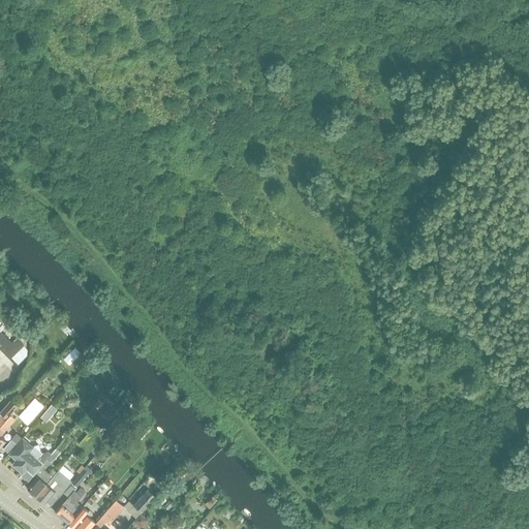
[(24,335),(14,324),(2,335),(0,333),(0,328),(2,325),(0,323),(0,346),(16,364),(25,355),(26,350),(22,345),(27,341),(24,335)]
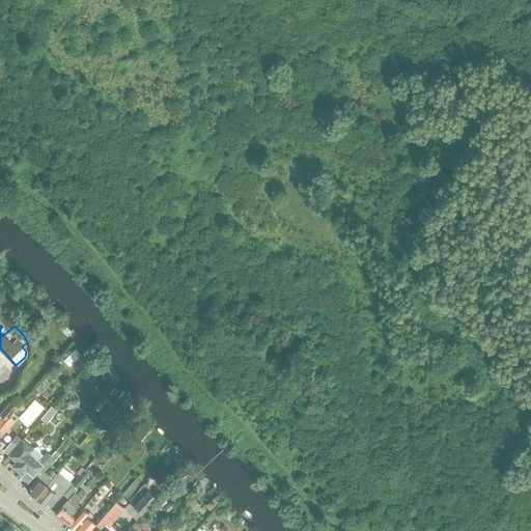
[(90,410),(95,415),(105,404),(100,399),(90,410)]
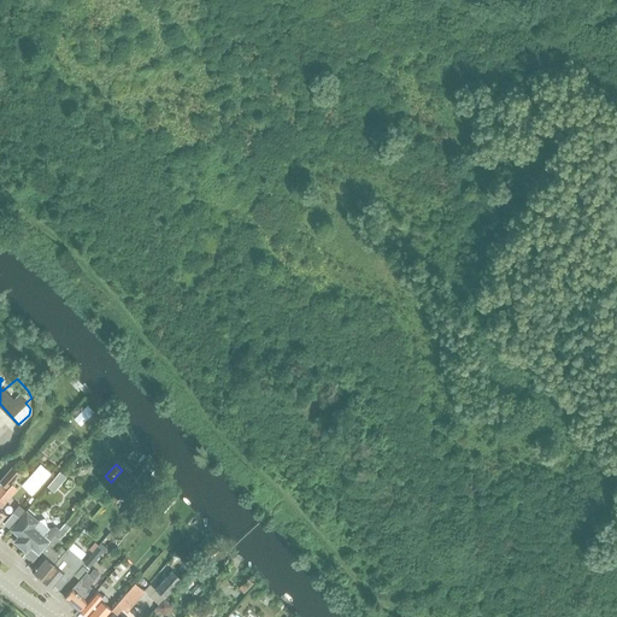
[(0,498),(6,491),(6,489),(19,474),(13,468),(0,482),(0,485),(0,486),(0,498)]
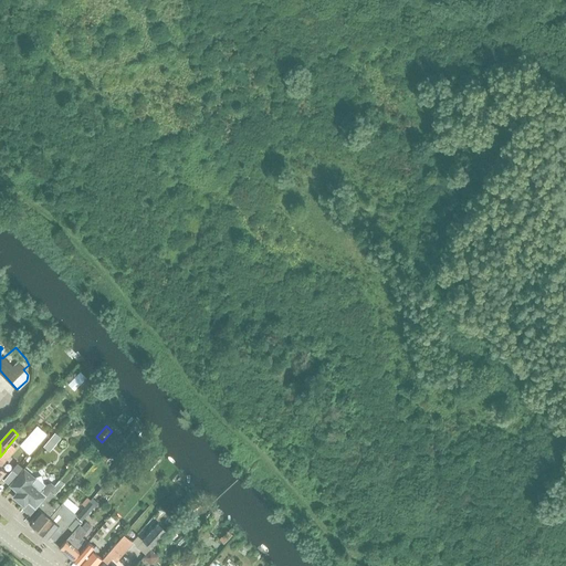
[(53,435),(44,443),(51,450),(60,441),(53,435)]
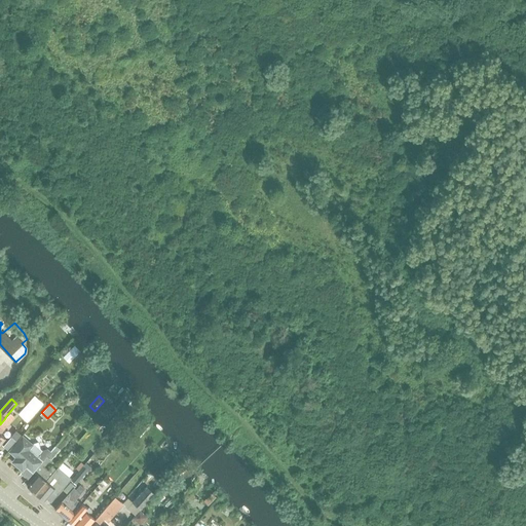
[(5,418),(0,424),(0,445),(6,439),(0,434),(10,422),(5,418)]
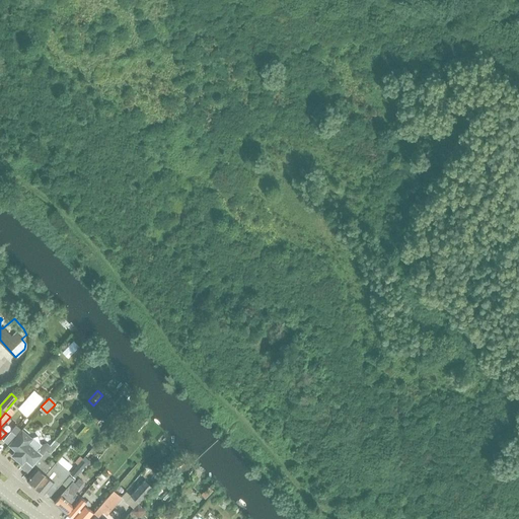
[(26,460),(33,466),(43,455),(46,458),(54,449),(51,446),(51,445),(48,443),(42,444),(41,446),(21,430),(16,436),(9,445),(14,449),(15,448),(17,449),(12,455),(22,464),(26,460)]
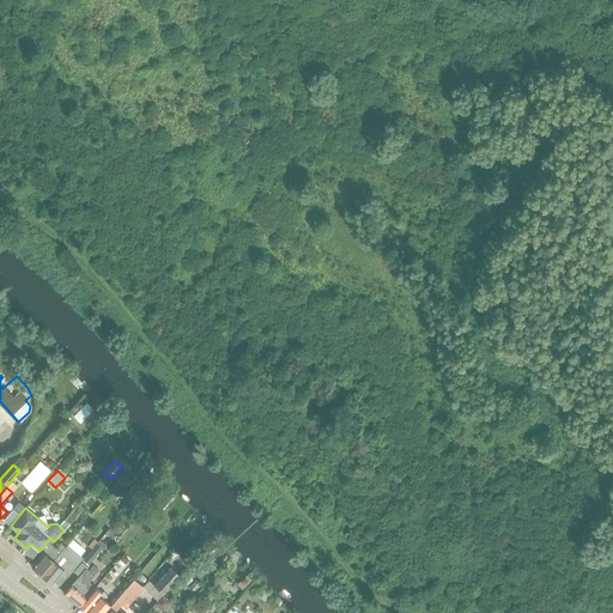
[(5,521),(11,526),(19,515),(13,509),(5,521)]
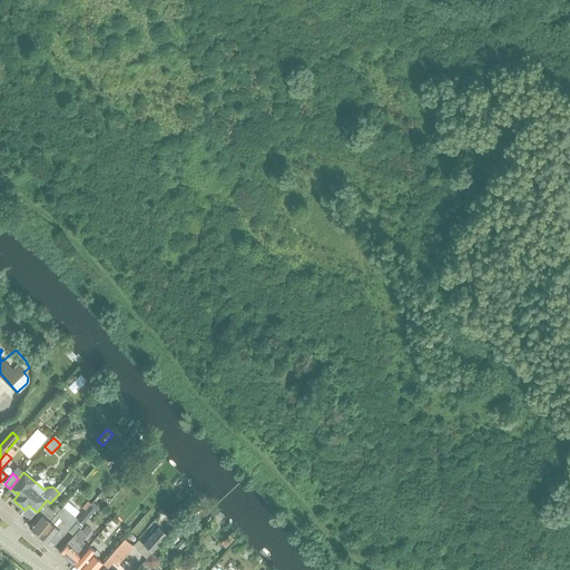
[(182,487),(187,483),(184,477),(177,480),(182,487)]
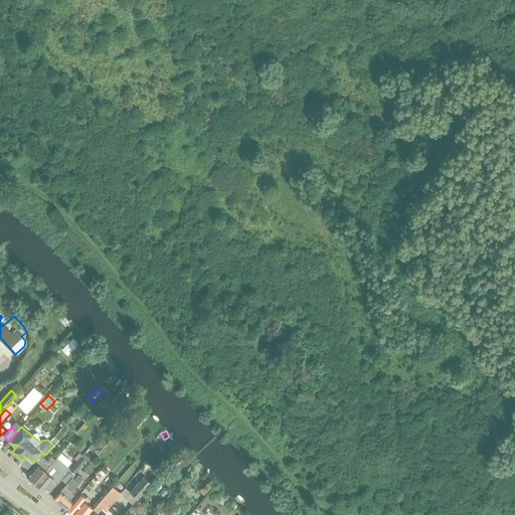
[(90,448),(81,457),(69,470),(74,474),(87,461),(88,462),(91,458),(90,457),(95,452),(90,448)]
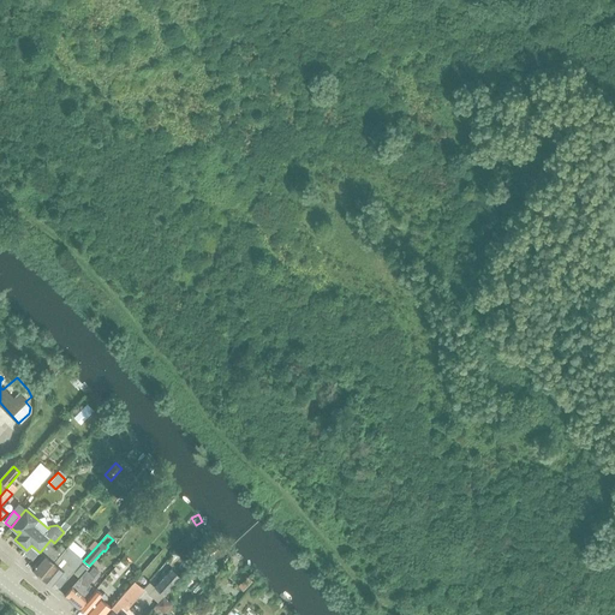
[(33,568),(42,577),(66,549),(61,545),(58,550),(52,545),(54,543),(51,539),(40,553),(43,555),(33,568)]
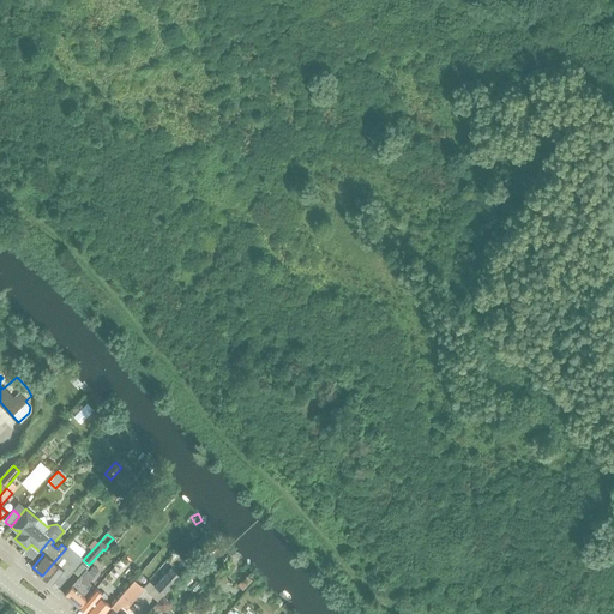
[(71,547),(85,553),(88,546),(73,540),(71,547)]
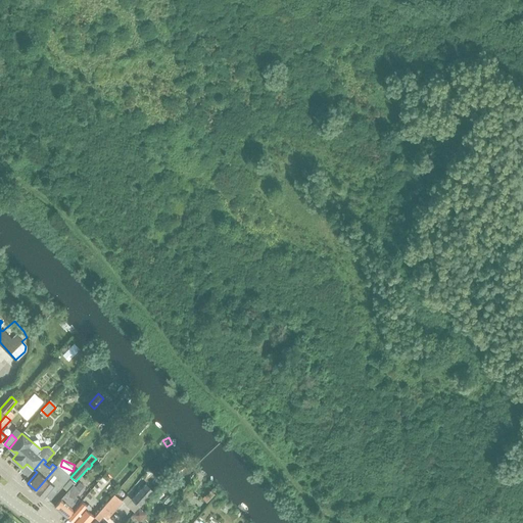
[(56,467),(36,490),(45,497),(52,489),(56,493),(61,488),(59,486),(69,474),(64,469),(62,471),(57,467),(56,467)]
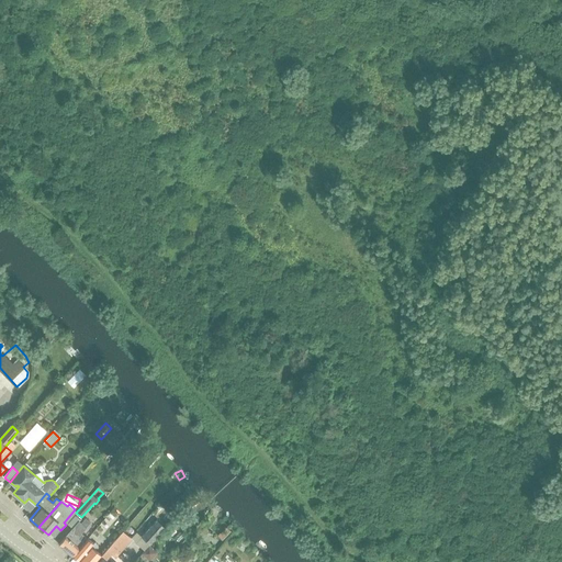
[(165,527),(156,519),(142,536),(149,543),(165,527)]
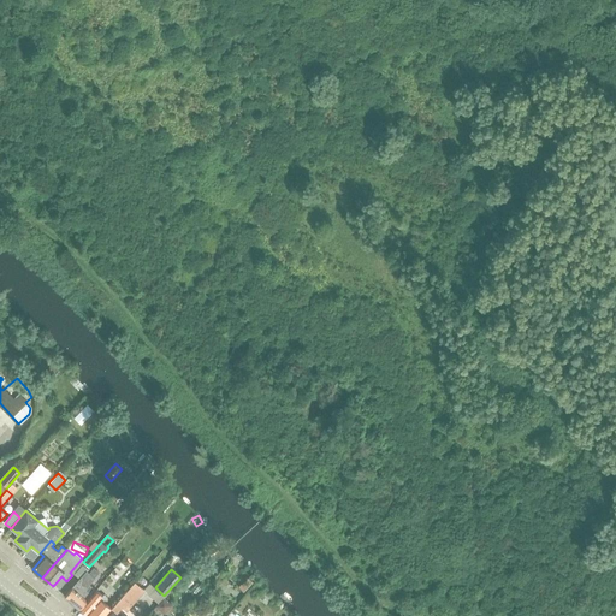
[(65,597),(80,609),(93,594),(96,590),(100,586),(93,580),(95,578),(87,570),(72,587),(72,588),(65,597)]
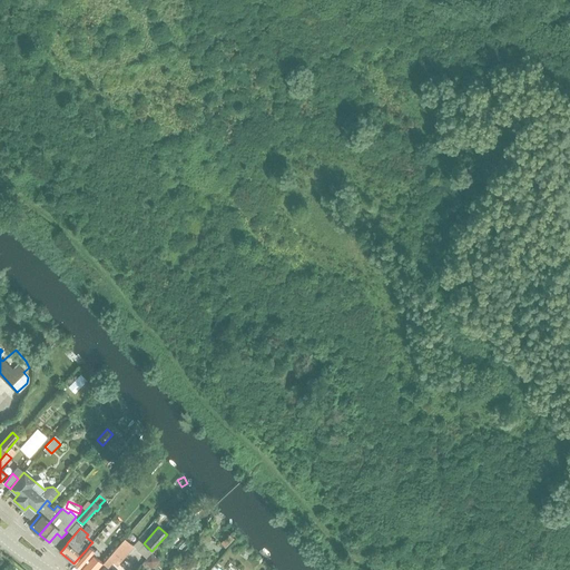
[(231,534),(220,544),(225,549),(235,539),(231,534)]
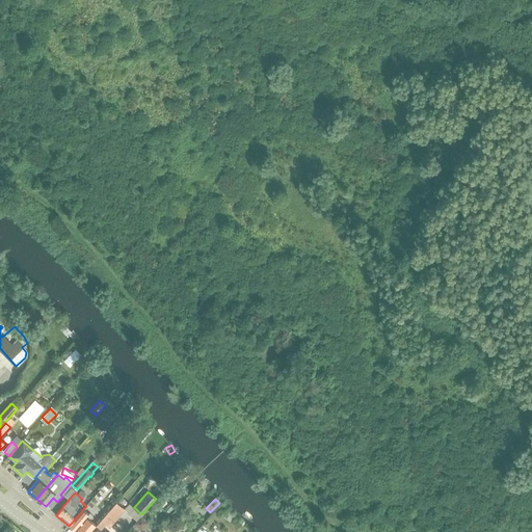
[(97,526),(90,531),(108,531),(107,531),(106,531),(102,531),(98,528),(99,527),(102,529),(106,524),(110,527),(125,510),(116,503),(101,520),(97,525),(97,526)]
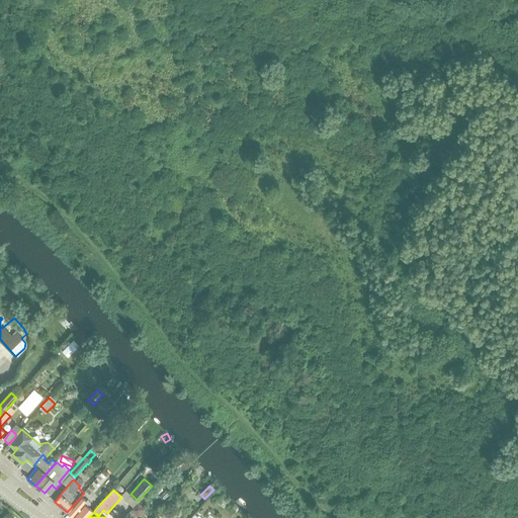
[(67,512),(73,517),(88,517),(94,512),(94,511),(87,505),(90,502),(88,499),(87,501),(81,496),(78,500),(67,512)]
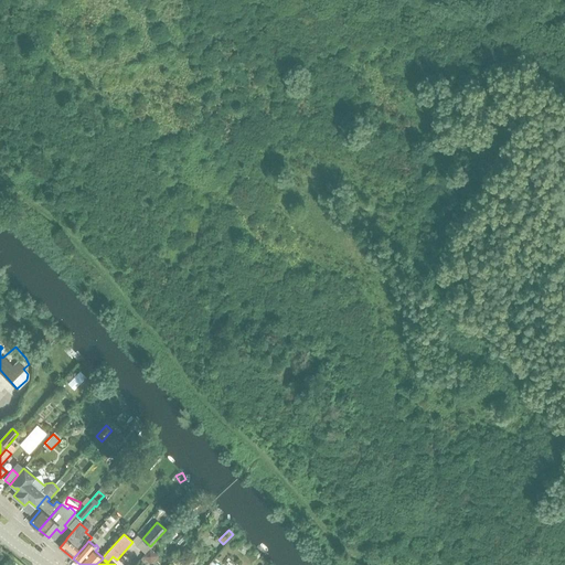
[(146,553),(155,562),(161,555),(152,547),(146,553)]
